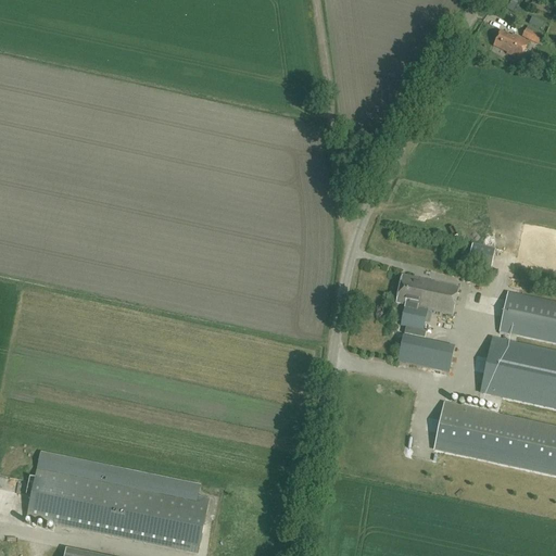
[(538,45),(542,35),(527,28),(522,37),(538,45)]
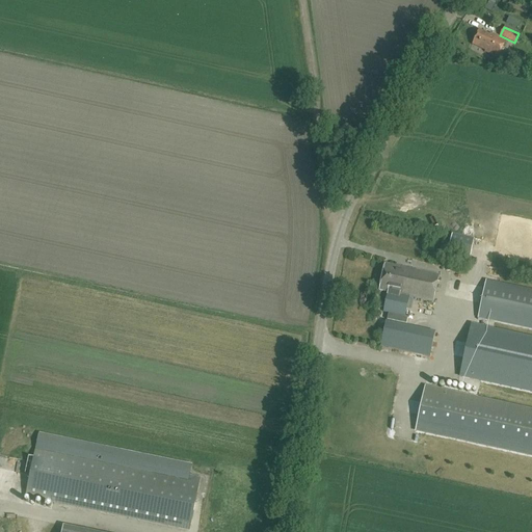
[(485,50),(485,51),(498,57),(506,41),(489,33),(488,35),(479,30),(473,44),(485,50)]
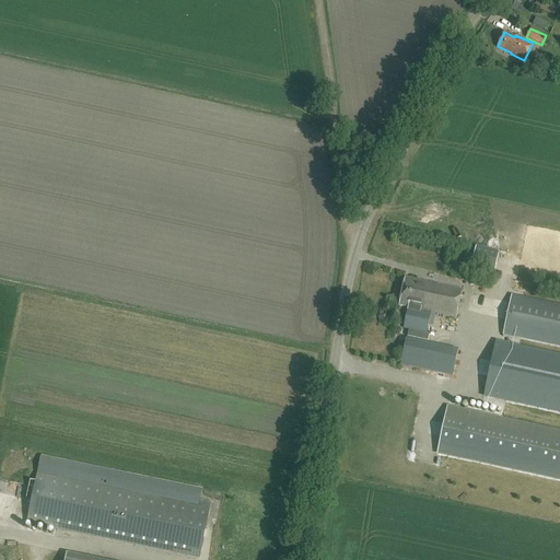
[(494,270),(499,252),(476,247),(473,265),(494,270)]
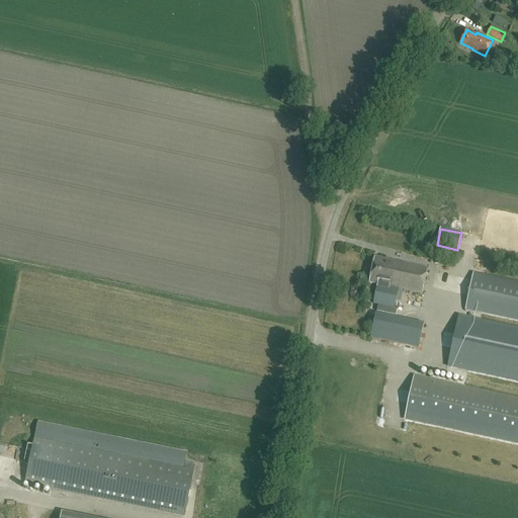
[(422,292),(427,267),(374,256),(369,281),(377,283),(373,303),(394,308),(398,287),(422,292)]
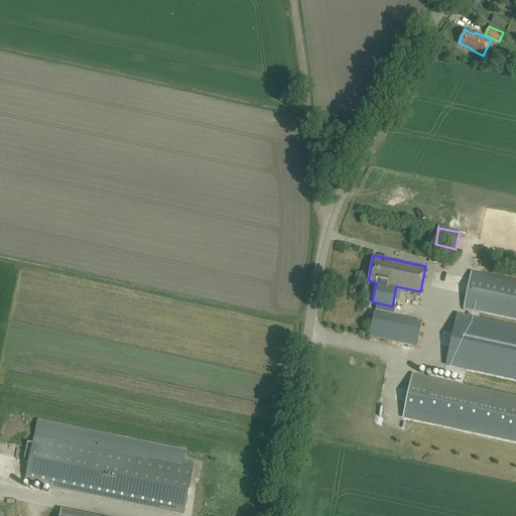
[(515,282),(471,273),(464,306),(515,316),(515,282)]
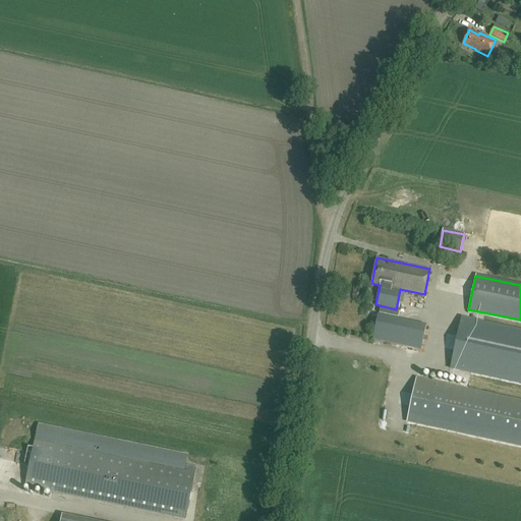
[(379,314),(373,339),(420,349),(425,325),(379,314)]
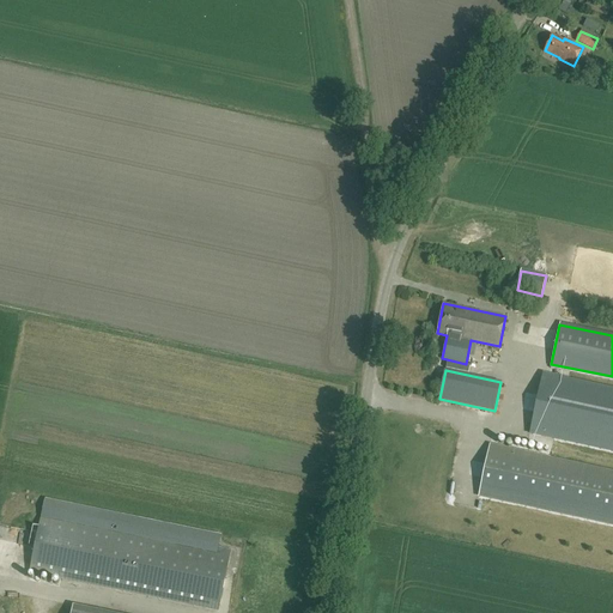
[(612,451),(612,389),(544,374),(530,434),(612,451)]
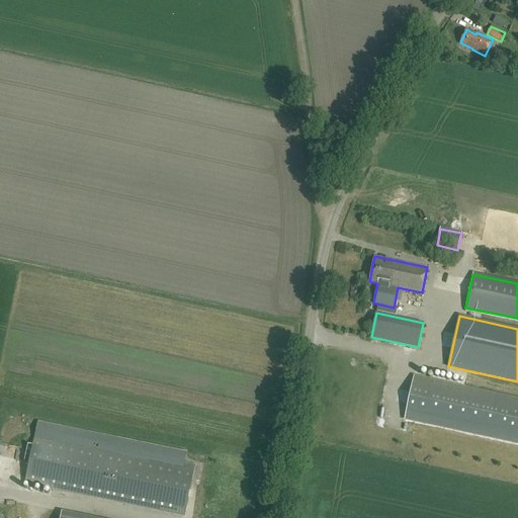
[(517,399),(414,376),(405,419),(517,443),(517,399)]
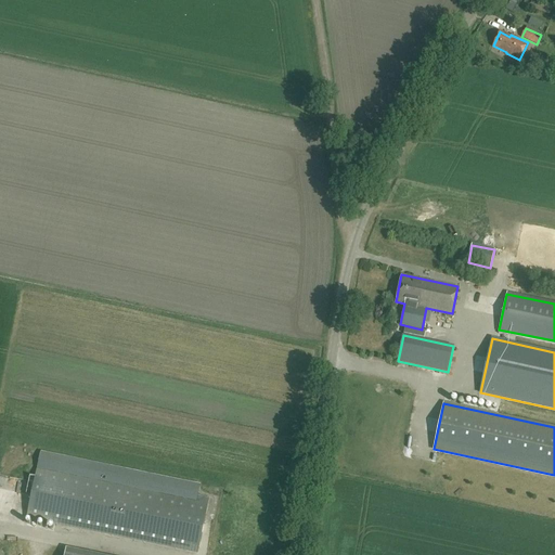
[(40,452),(27,517),(198,553),(209,499),(197,497),(201,485),(40,452)]
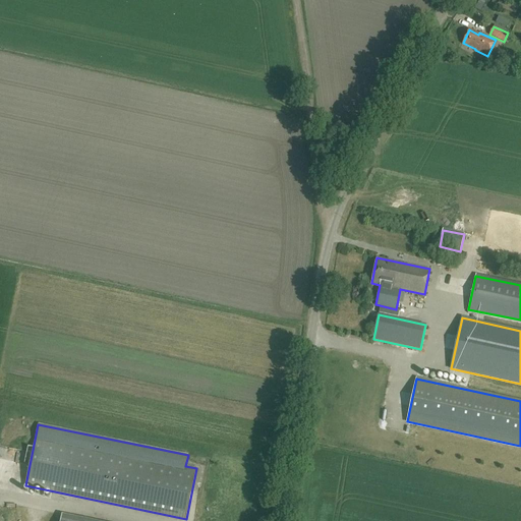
All buildings are outlined.
